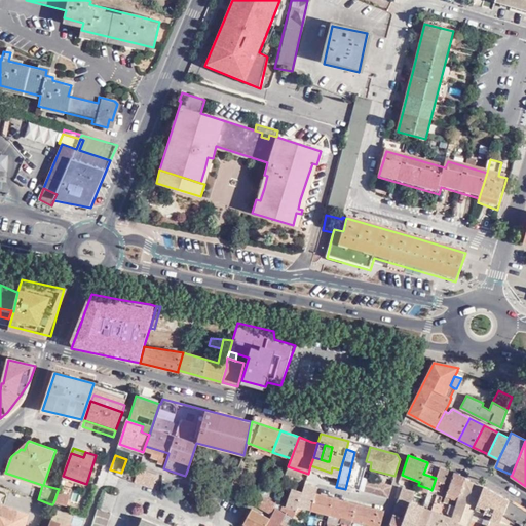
[(136,478),(155,487),(159,474),(139,466),(136,478)]
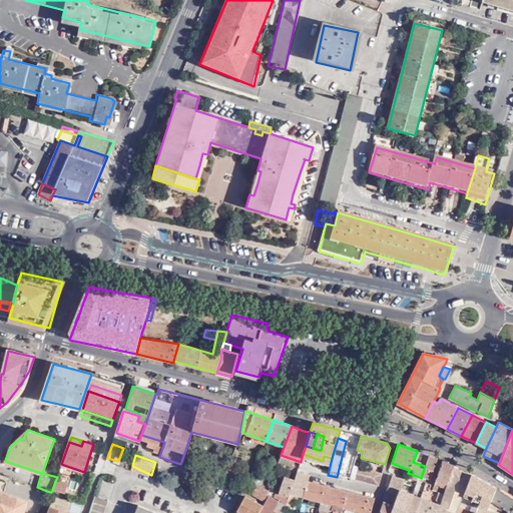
[(328,475),(332,458),(324,456),(320,472),(328,475)]
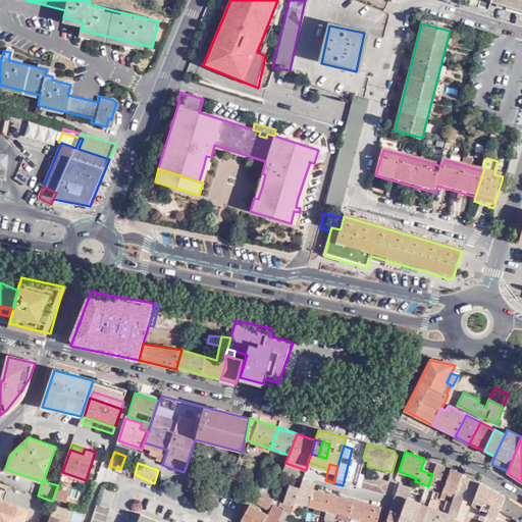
[(432,474),(428,486),(434,487),(436,488),(444,469),(441,466),(436,464),(434,466),(432,474)]
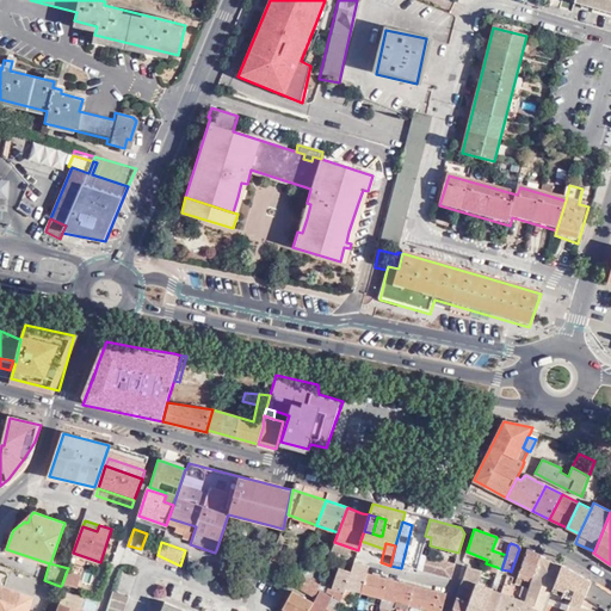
[(279,551),(273,549),(265,569),(275,575),(278,566),(273,563),(279,551)]
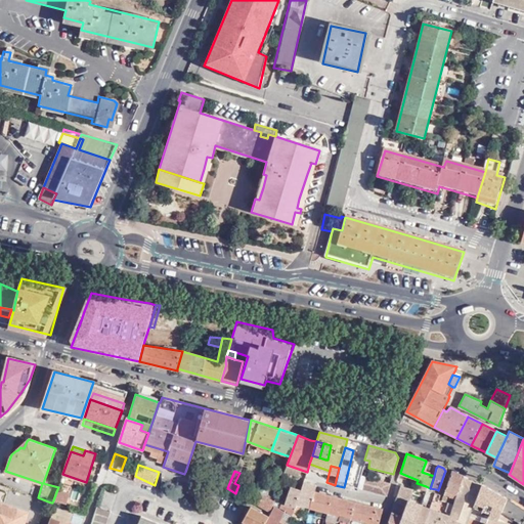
[(443,494),(447,496),(453,498),(455,494),(462,475),(453,471),(450,471),(443,494)]
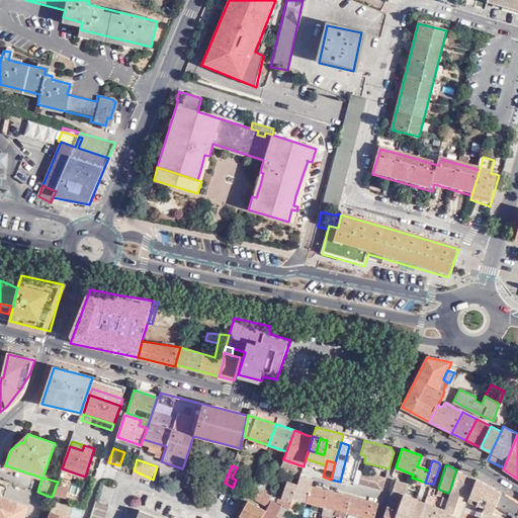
[(444,507),(440,517),(461,517),(464,512),(476,479),(456,469),(450,489),(448,493),(447,498),(444,507)]
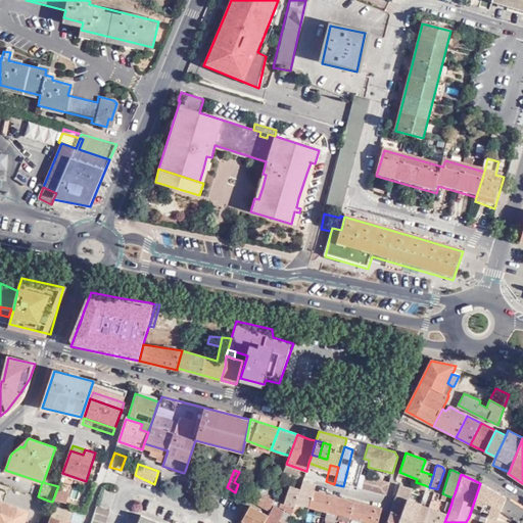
[(154,486),(154,484),(135,475),(134,479),(154,486)]
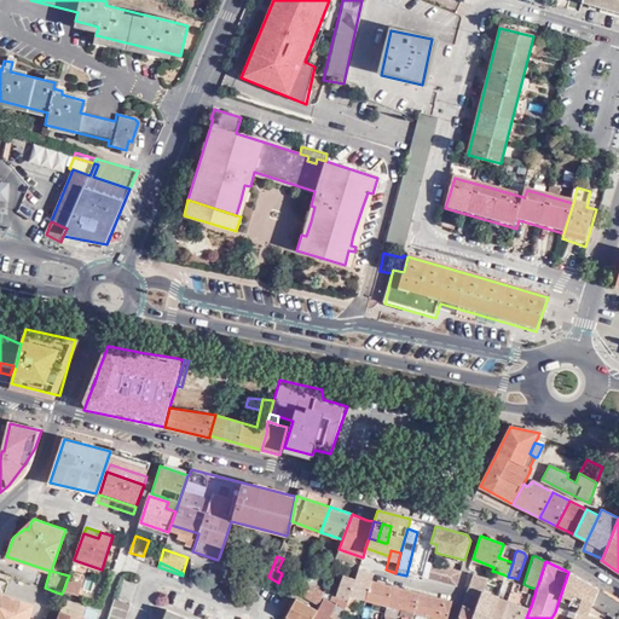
[(426,563),(422,577),(456,586),(461,572),(451,570),(452,566),(449,565),(447,568),(426,563)]
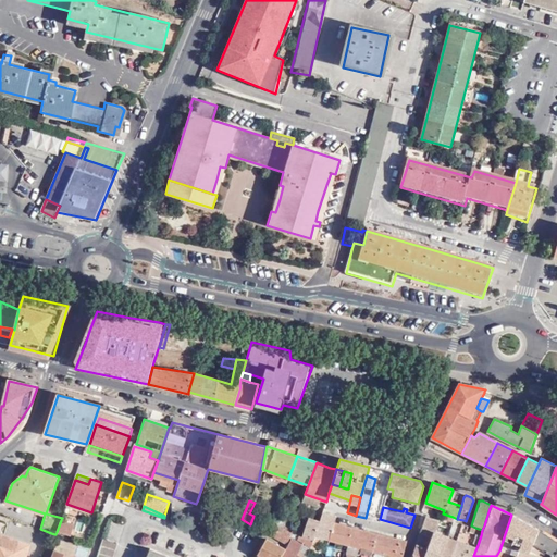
[(335,517),(322,512),(320,520),(314,536),(329,540),(334,522),(335,517)]
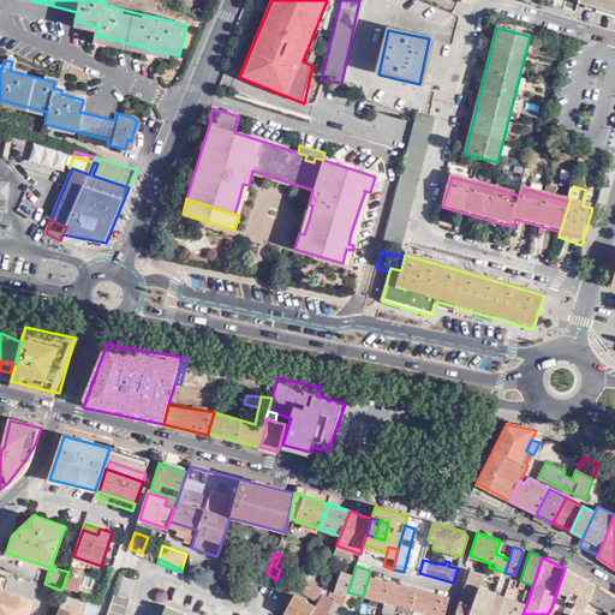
[(347,592),(353,574),(350,573),(340,571),(340,573),(334,593),(345,598),(347,592)]
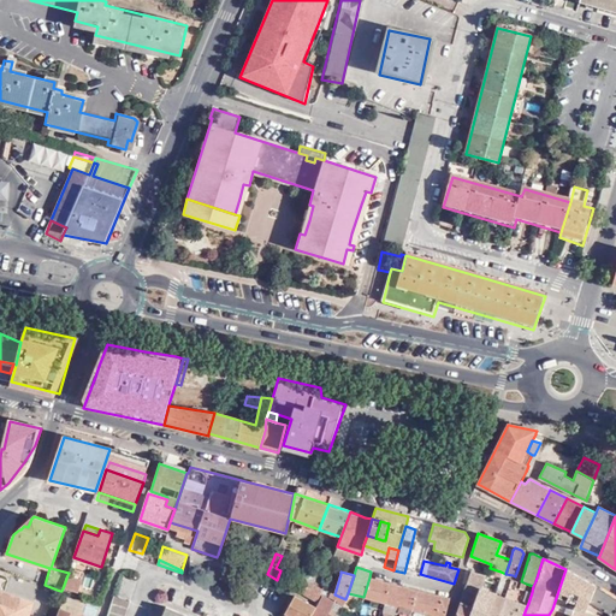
[(485,576),(471,572),(467,584),(478,588),(472,606),(468,615),(485,615),(493,594),(480,588),(485,576)]
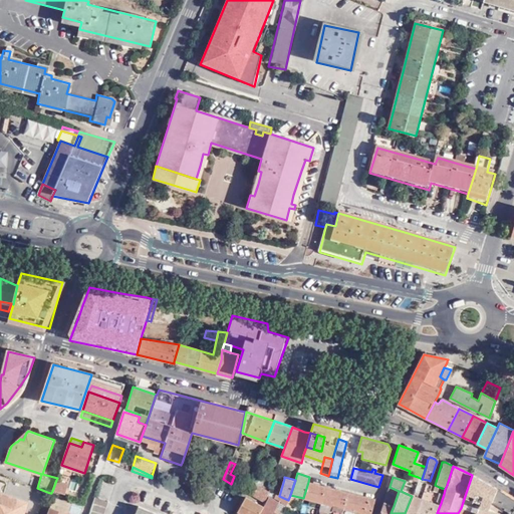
[(37,488),(10,480),(5,492),(0,490),(0,513),(39,513),(47,492),(37,488)]
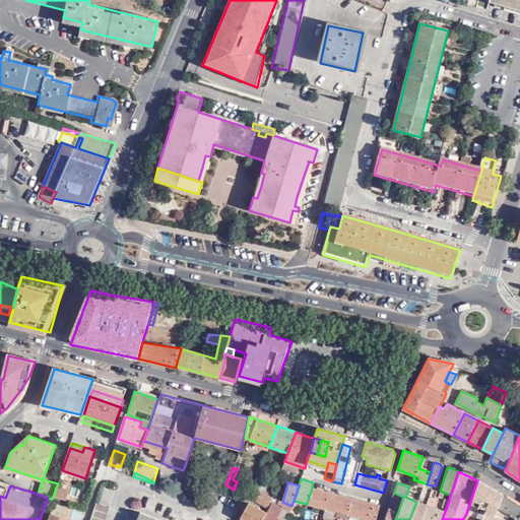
[(57,485),(53,497),(66,501),(68,494),(85,499),(86,496),(57,485)]
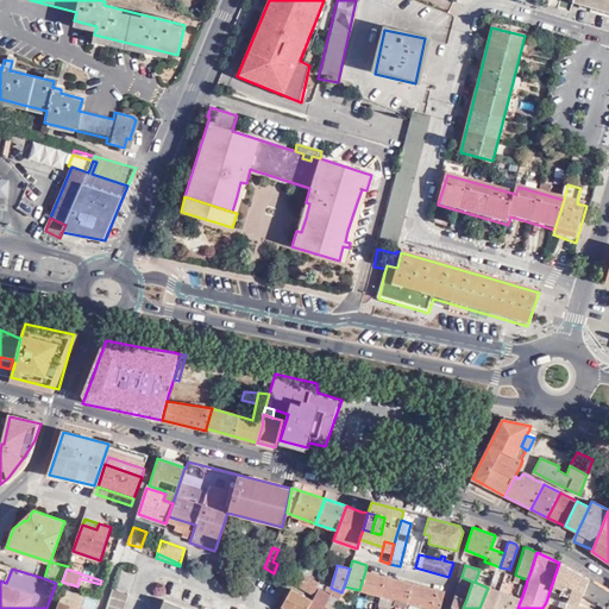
[(384,577),(365,571),(359,590),(368,592),(366,600),(378,602),(380,596),(384,577)]
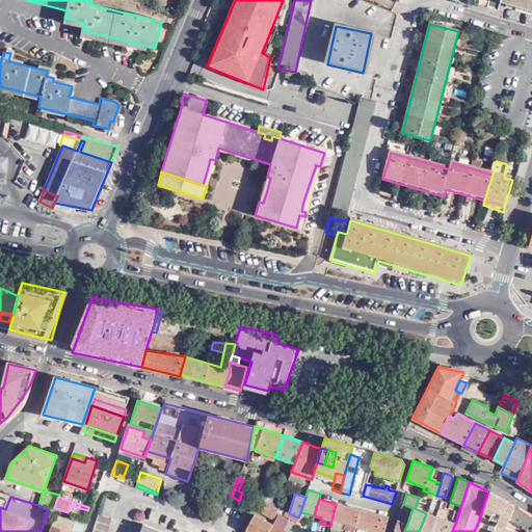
[(266,503),(261,512),(273,520),(277,509),(266,503)]
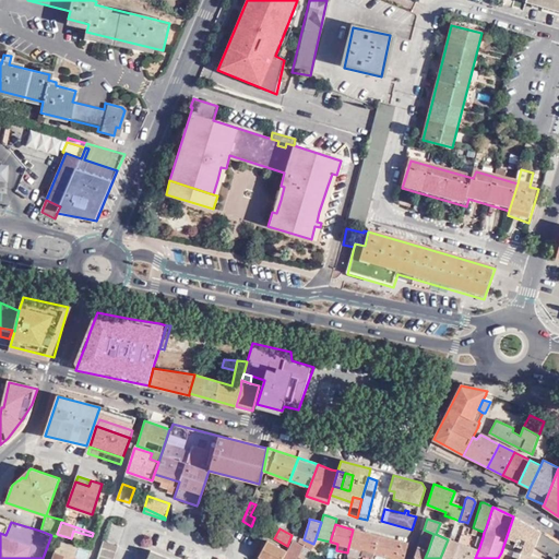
[(377,536),(353,530),(348,547),(361,550),(373,554),(377,536)]
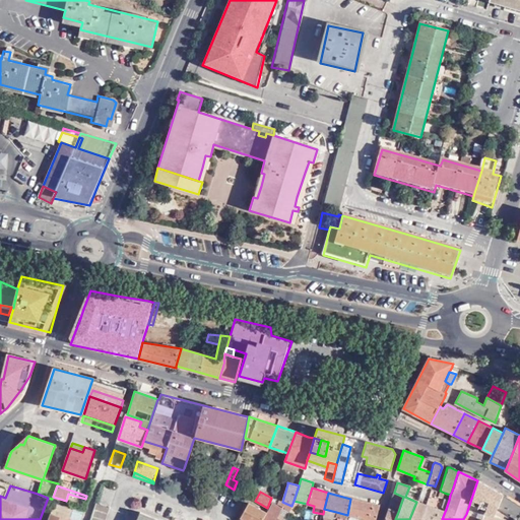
[(403,497),(394,493),(388,508),(398,512),(403,497)]
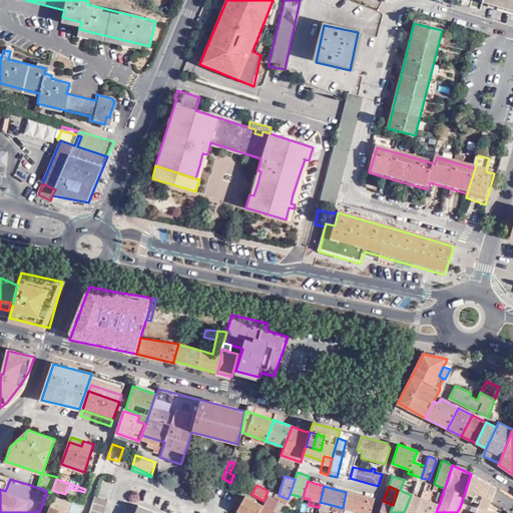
[(512,512),(512,498),(496,487),(490,500),(509,512),(508,512),(512,512)]
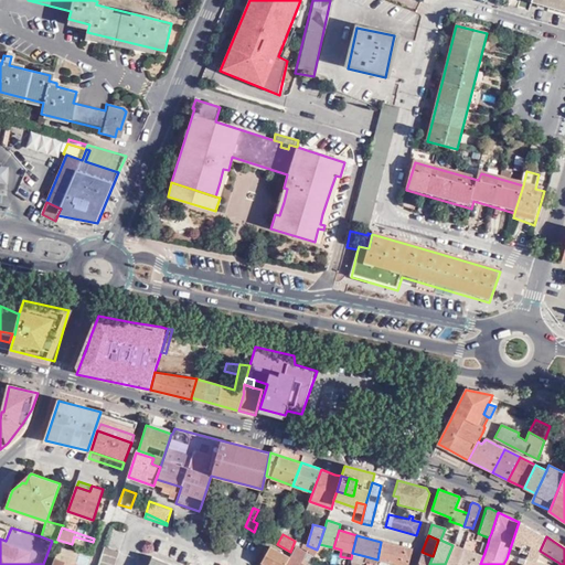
[(476,553),(462,548),(456,564),(480,564),(484,553),(488,543),(480,541),(476,553)]
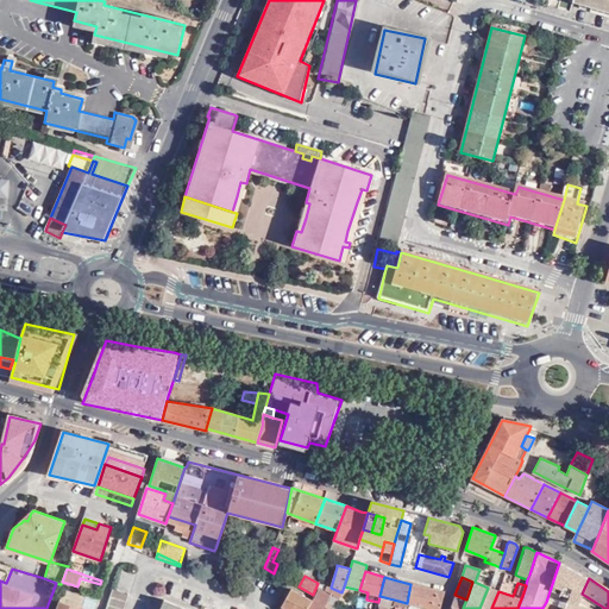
[(110,601),(106,608),(121,608),(129,589),(114,584),(110,601)]
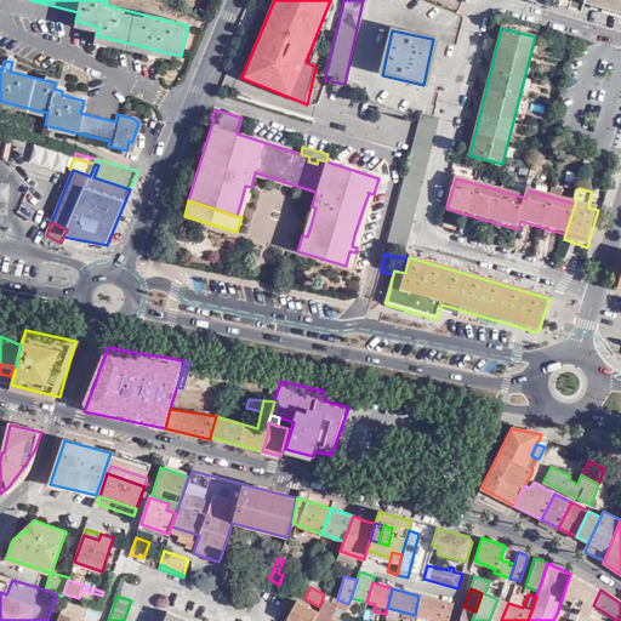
[(433,599),(419,596),(415,615),(437,620),(448,620),(453,604),(433,599)]
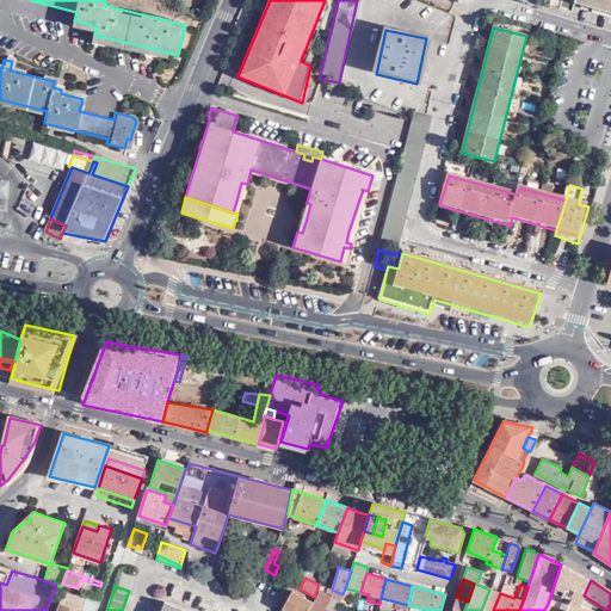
[(314,597),(312,602),(306,610),(328,610),(326,609),(332,599),(322,593),(323,591),(320,588),(314,597)]
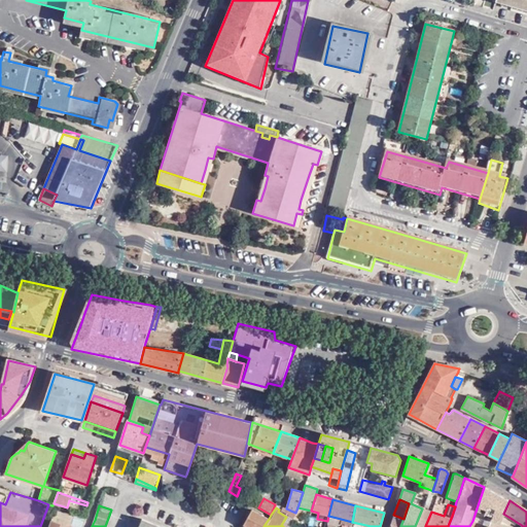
[(293,519),(295,513),(286,508),(282,507),(281,512),(288,515),(288,516),(293,519)]
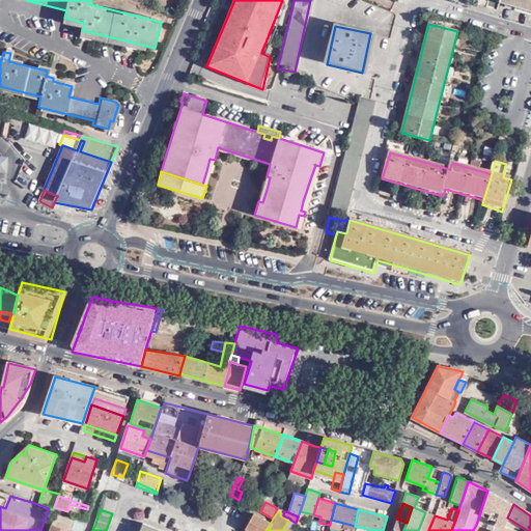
[(428,530),(435,515),(425,512),(418,530),(428,530)]
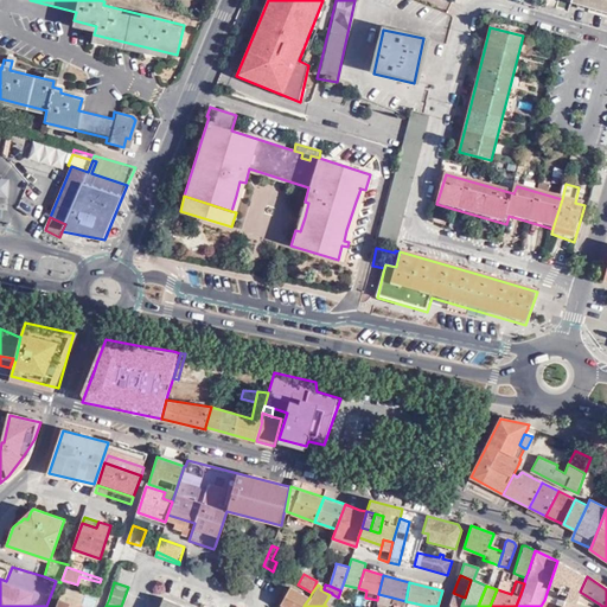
[(304,606),(310,598),(289,587),(280,604),(287,606),(304,606)]
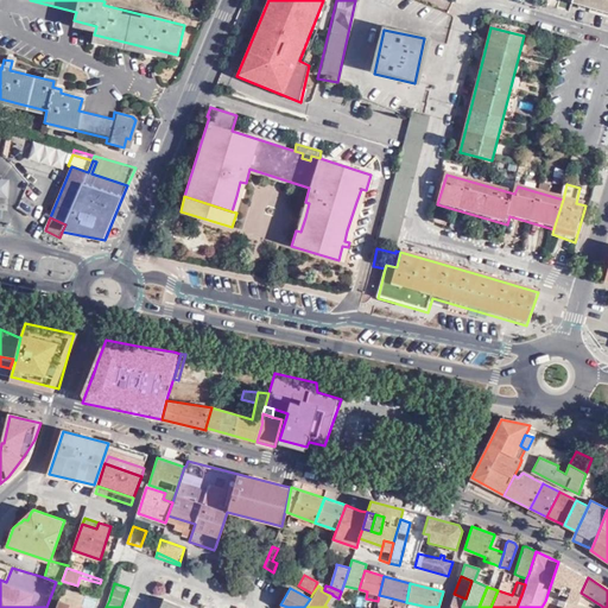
[(57,607),(81,607),(86,596),(64,590),(57,607)]
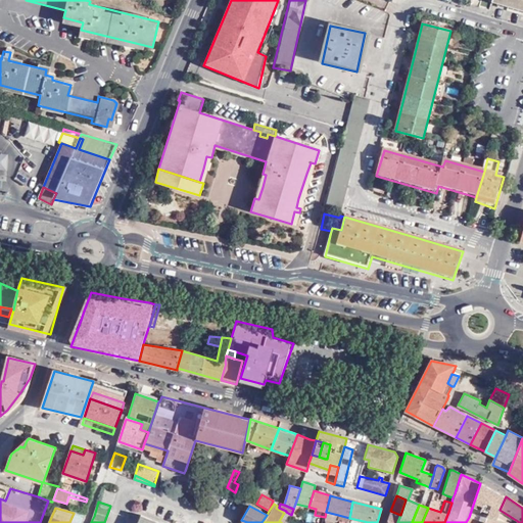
[(291,515),(289,520),(294,521),(296,516),(299,516),(300,511),(293,509),(291,515)]
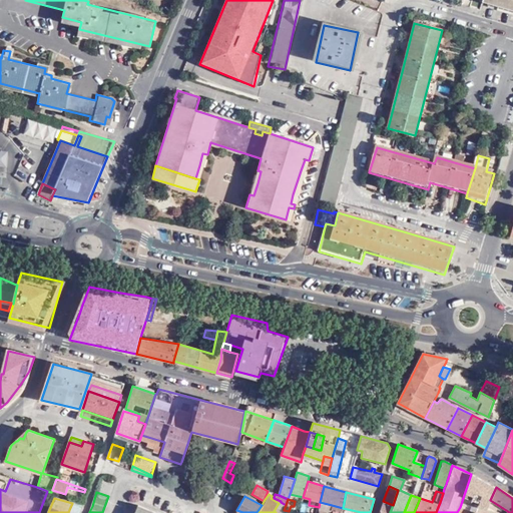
[(390,512),(393,505),(383,501),(378,512),(390,512)]
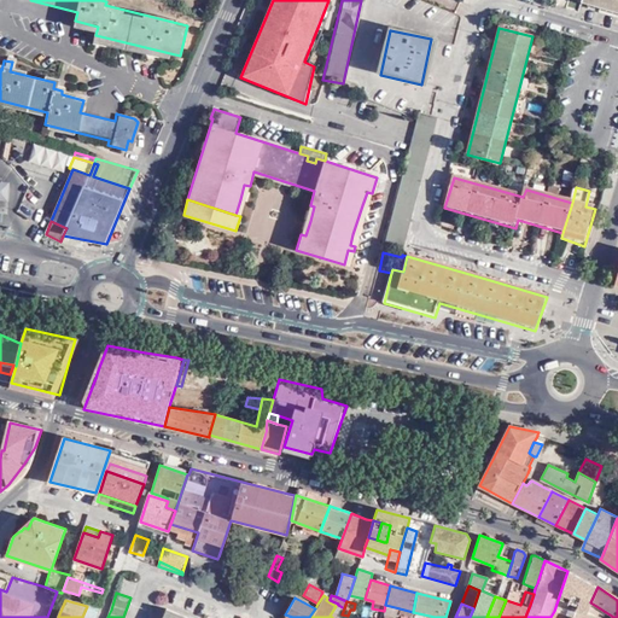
[(400,608),(385,605),(384,611),(398,614),(400,608)]
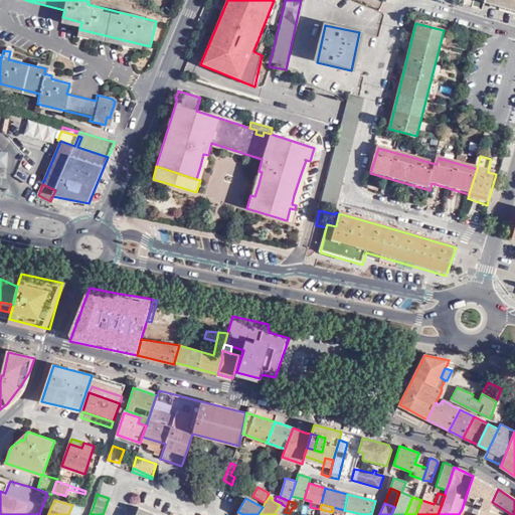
[(164,514),(139,505),(134,514),(164,514)]
